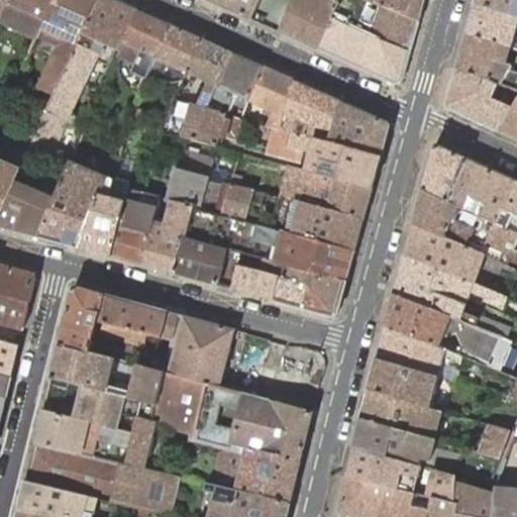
[(0,0),(0,22),(3,17),(10,0),(0,0)]
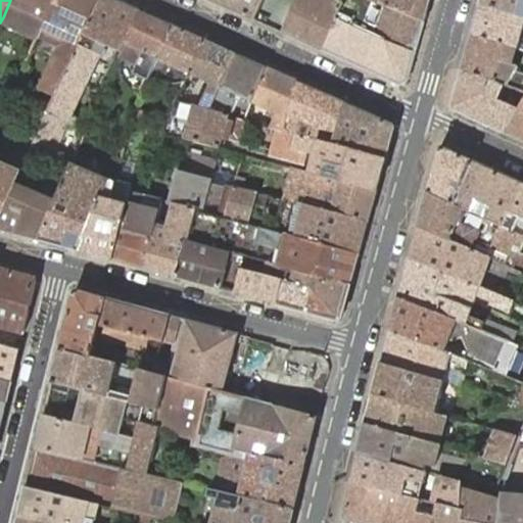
[(50,9),(54,0),(10,0),(3,17),(0,22),(0,24),(36,40),(42,29),(46,18),(49,12),(50,9)]
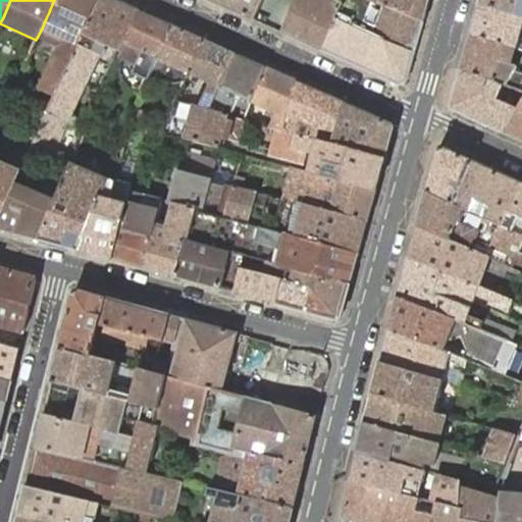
[(125,44),(140,10),(117,0),(100,0),(85,35),(56,95),(47,113),(32,148),(42,152),(49,155),(64,124),(71,127),(74,121),(73,121),(74,117),(71,116),(68,114),(96,56),(102,58),(106,49),(91,42),(92,39),(121,52),(125,44)]
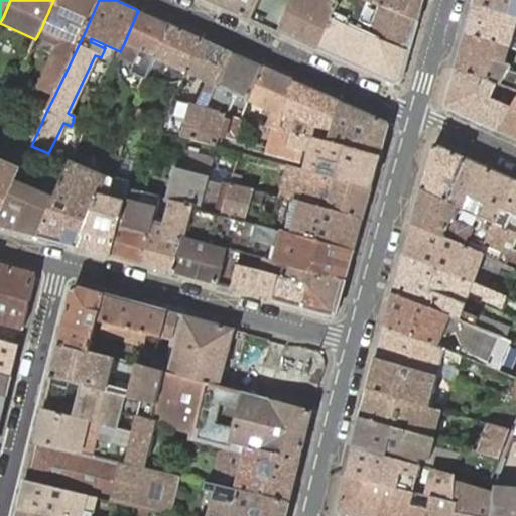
[(99,0),(53,0),(49,9),(48,12),(45,18),(41,28),(61,37),(53,53),(38,85),(55,94),(84,34),(99,0)]
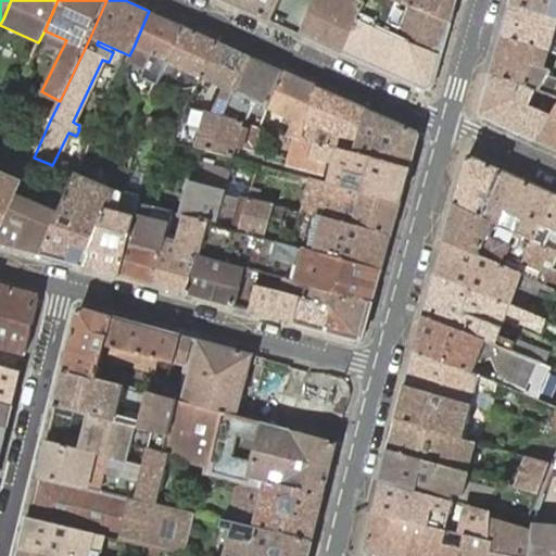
[(225,0),(272,21),(280,0),(225,0)]
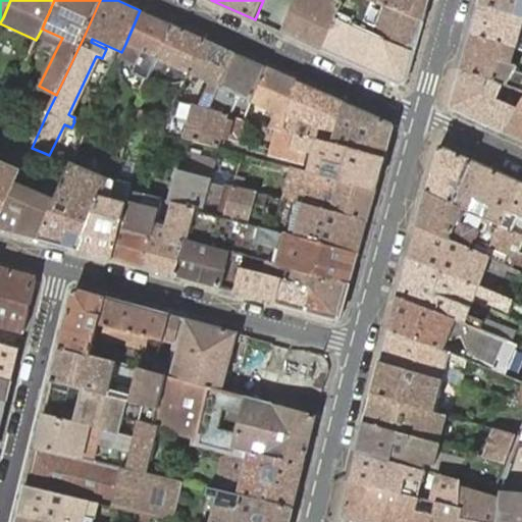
[(342,3),(333,0),(295,0),(282,32),(321,50),(400,86),(407,82),(415,53),(374,37),(357,29),(335,17),(342,3)]
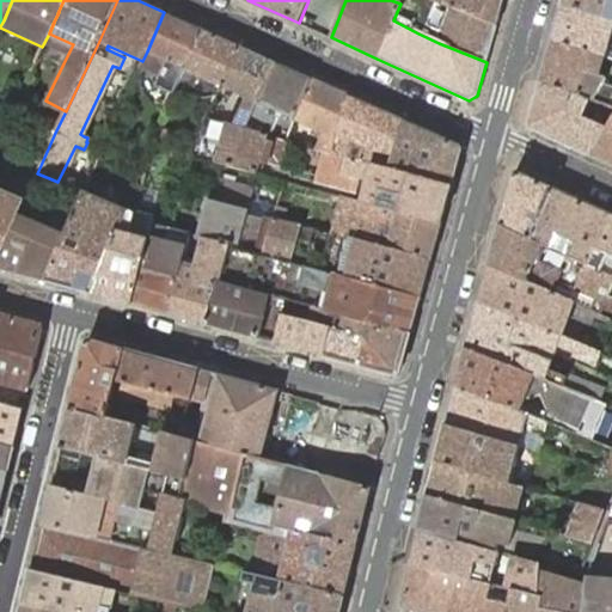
[(487,62),(496,25),(451,7),(442,36),(426,29),(436,2),(430,0),(410,0),(408,7),(401,4),(393,20),(418,34),(439,43),(487,62)]
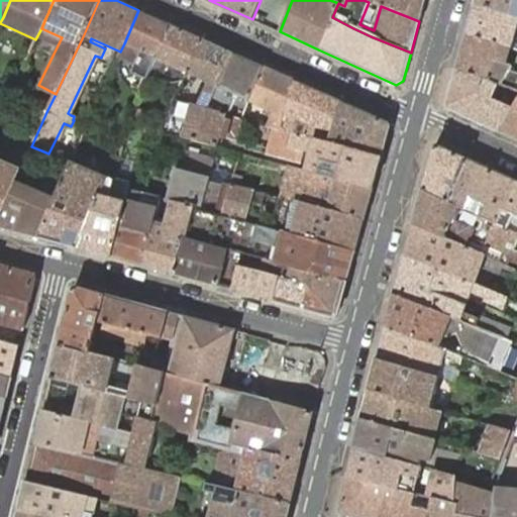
[(419,21),(425,0),(364,0),(369,2),(381,6),(419,21)]
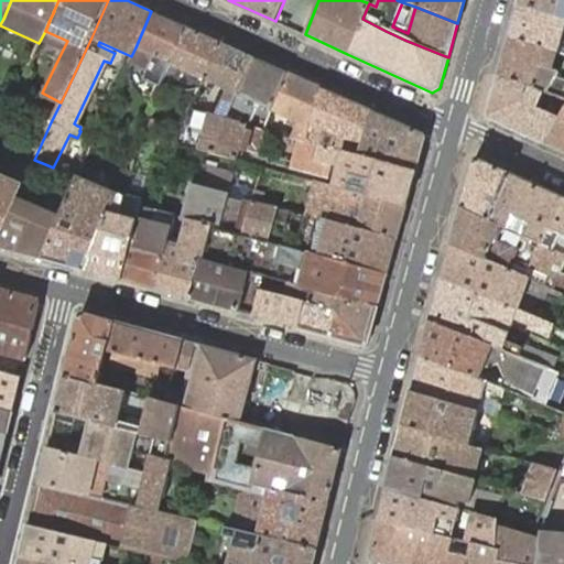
[(563,0),(519,0),(518,6),(563,18),(563,0)]
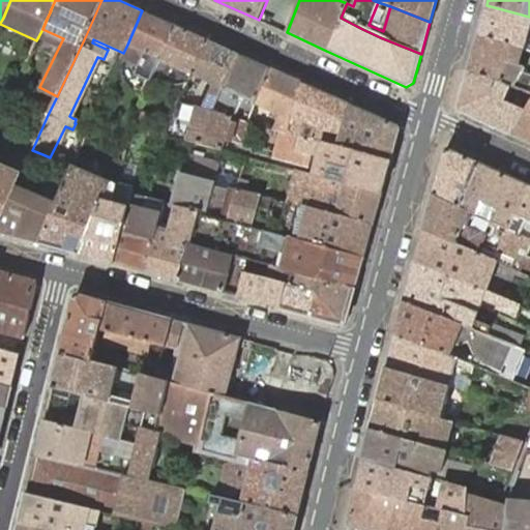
[(529,17),(487,5),(477,37),(522,50),(529,52),(529,42),(524,40),(529,18),(529,17)]
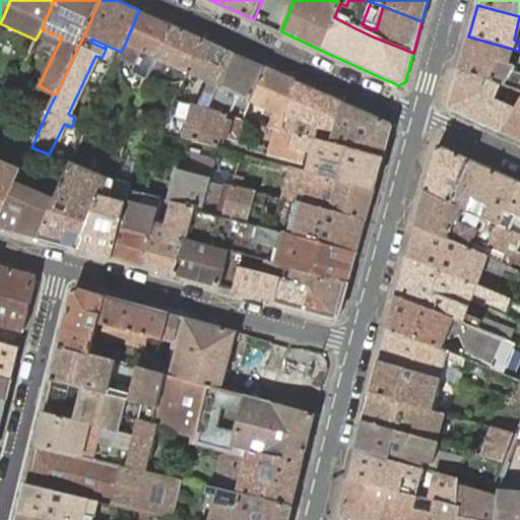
[(157,57),(172,25),(139,10),(125,44),(121,52),(119,56),(119,57),(136,65),(132,72),(147,79),(150,73),(157,58),(157,57)]
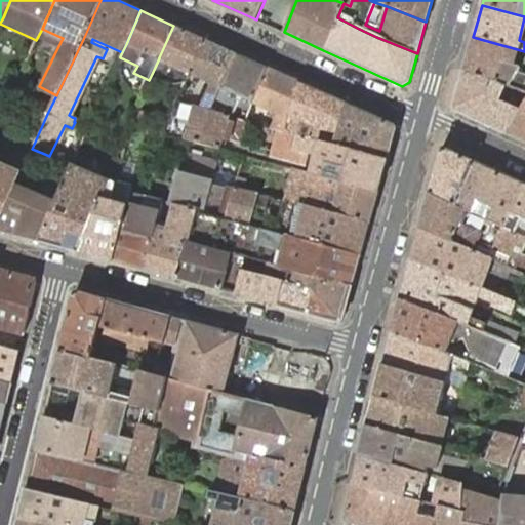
[(191,72),(206,40),(173,26),(159,57),(159,58),(152,74),(163,79),(170,64),(191,72)]
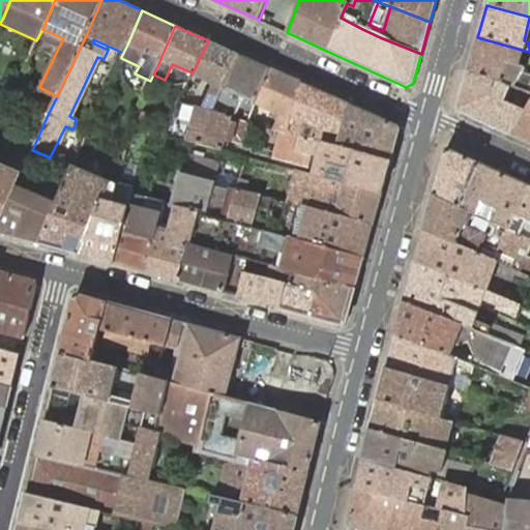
[(42,29),(34,45),(55,55),(63,38),(42,29)]
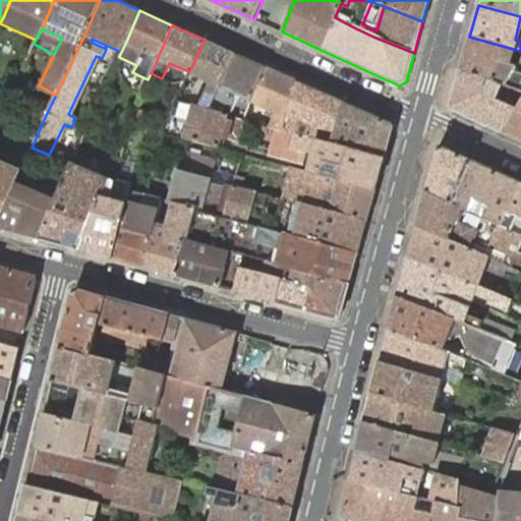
[(469,37),(460,70),(511,88),(520,91),(520,73),(516,72),(517,67),(510,64),(513,49),(469,37)]
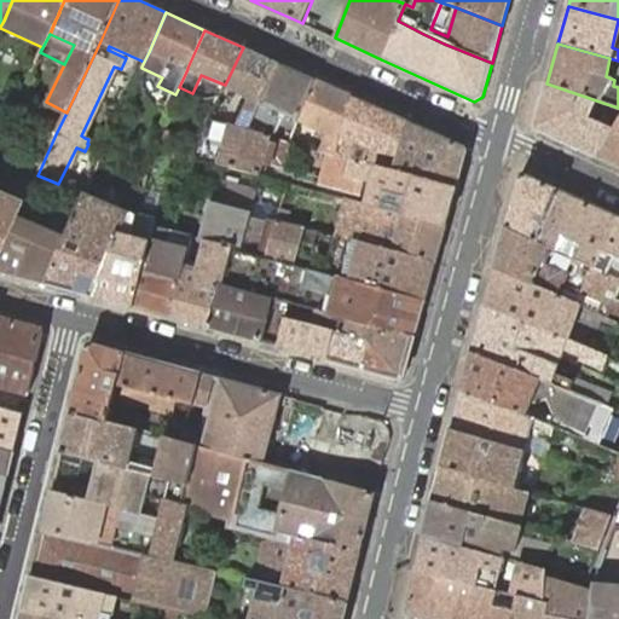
[(262,103),(279,63),(243,47),(225,85),(250,97),(244,114),(238,126),(250,129),(255,119),(262,103)]
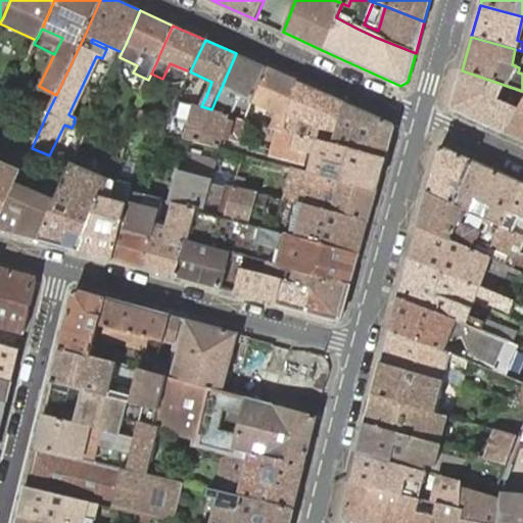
[(268,68),(236,53),(222,87),(216,100),(211,109),(230,114),(235,116),(244,119),(248,112),(253,100),(268,68)]
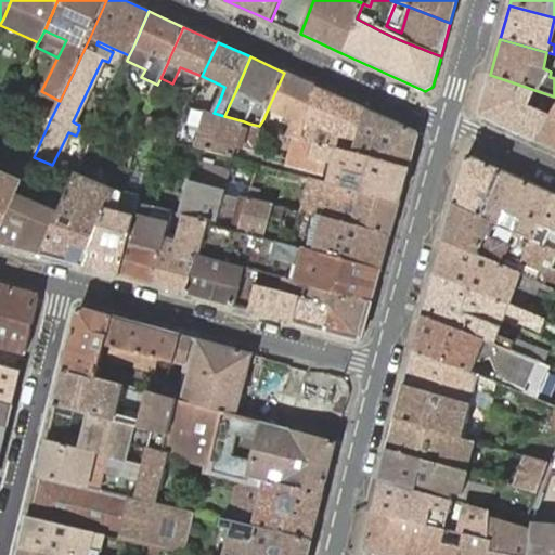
[(307,124),(317,87),(284,73),(269,106),(297,119),(289,134),(300,138),(301,138),(307,124)]
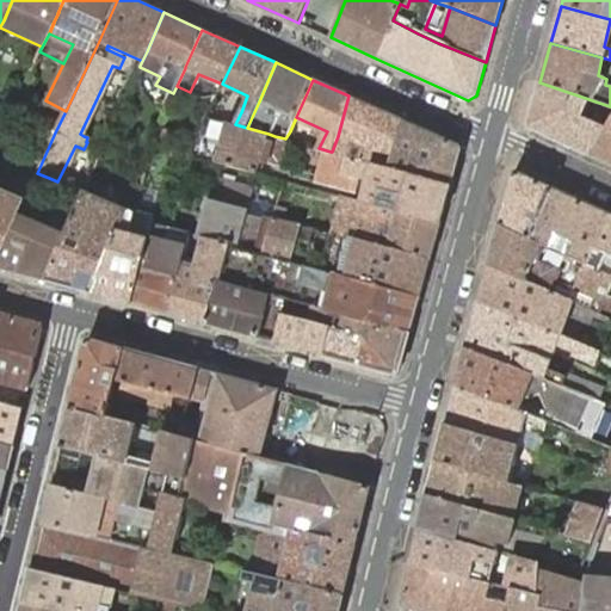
[(531,128),(591,155),(610,119),(610,106),(599,103),(539,82),(529,123),(531,128)]
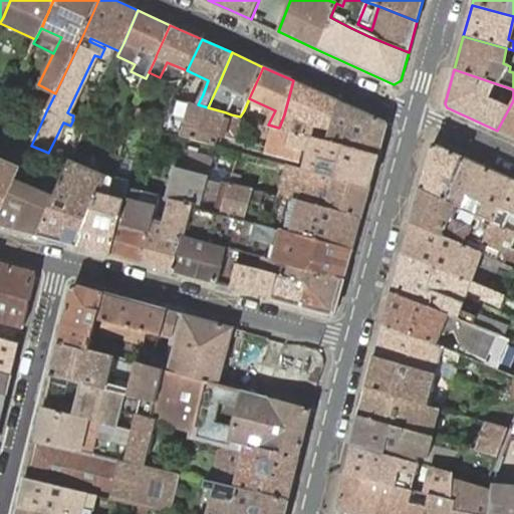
[(339,101),(293,80),(284,114),(279,127),(289,131),(313,138),(328,142),(339,101)]
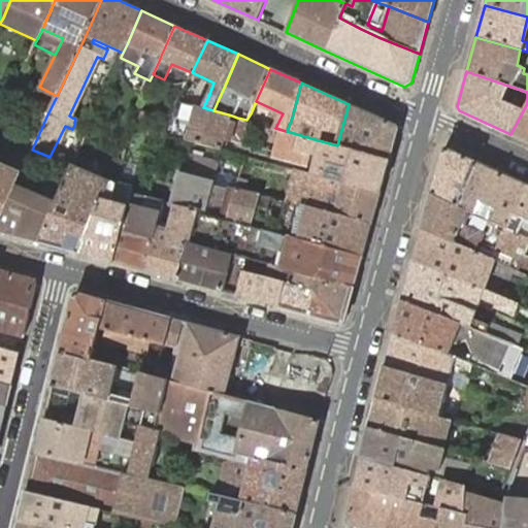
[(527,103),(510,134),(527,141),(527,103)]
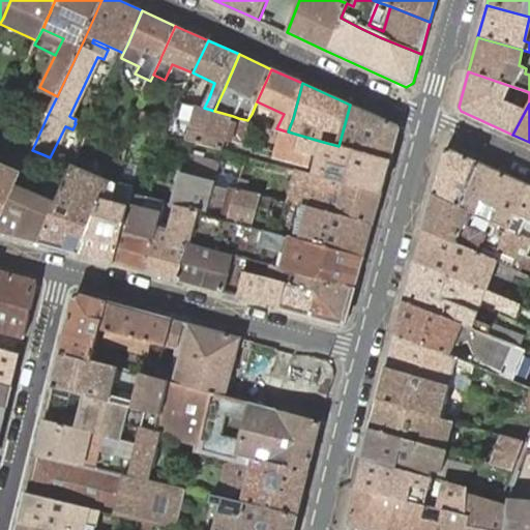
[(400,126),(350,105),(339,146),(391,160),(401,129),(400,126)]
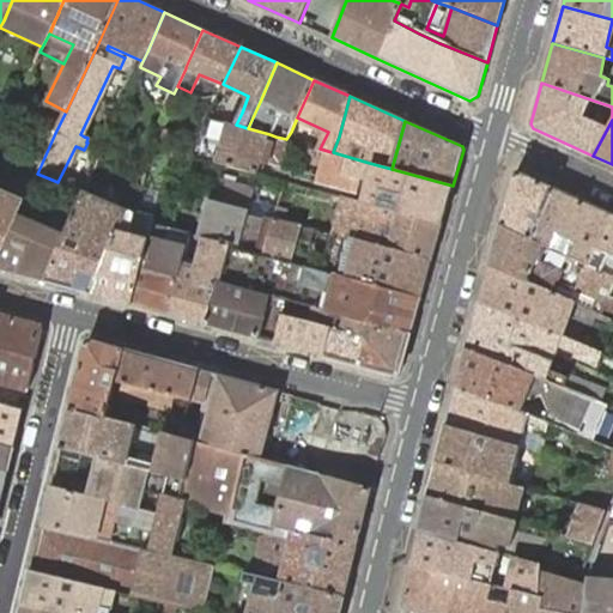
[(275,137),(269,134),(248,128),(236,125),(226,122),(216,162),(258,174),(262,159),(279,165),(286,139),(275,137)]
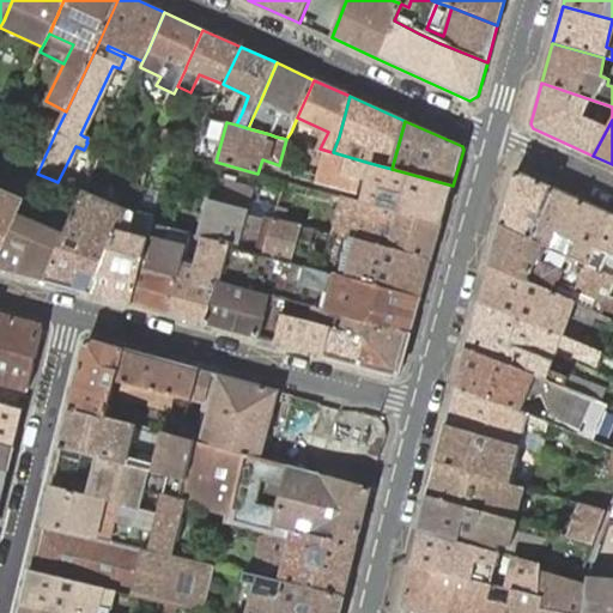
[(286,139),(295,141),(297,133),(291,132),(286,139)]
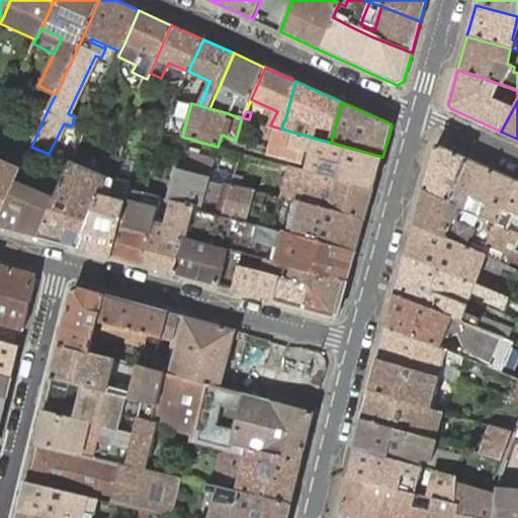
[(291,132),(289,139),(287,146),(286,153),(300,157),(303,150),(312,153),(308,171),(373,189),(382,157),(331,143),(316,139),(291,132)]
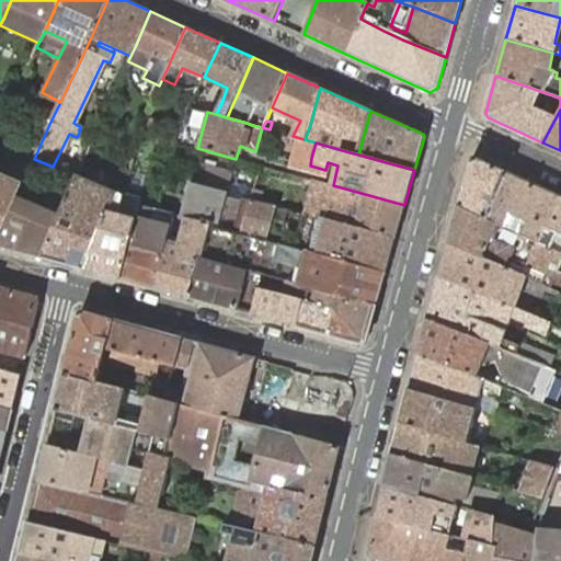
[(212,226),(218,227),(224,204),(227,192),(229,184),(232,172),(216,168),(217,161),(202,158),(201,164),(197,163),(192,183),(182,218),(189,219),(212,226)]
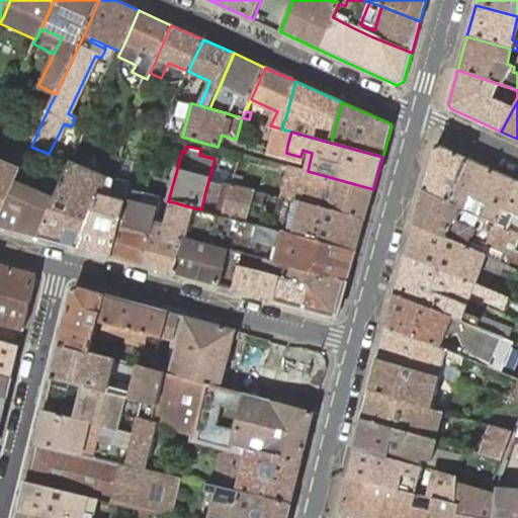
[(436,147),(424,191),(449,202),(467,159),(438,146),(436,147)]
